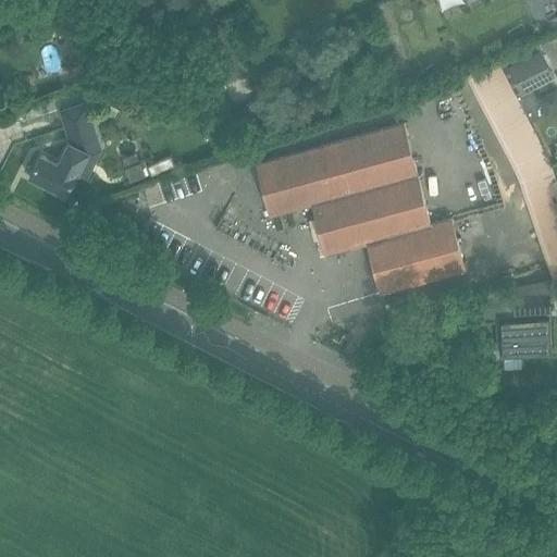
[(529,45),(496,60),(516,96),(522,91),(522,93),(554,76),(542,52),(534,57),(529,45)]
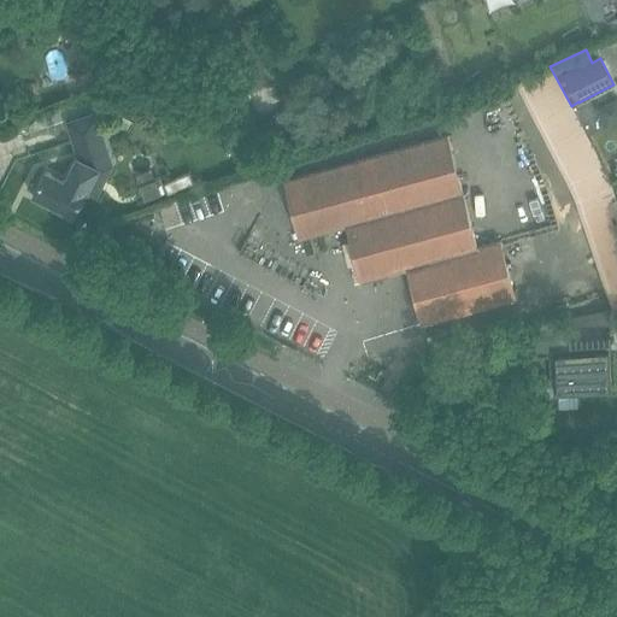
[(538,80),(511,86),(521,123),(546,117),(538,80)]
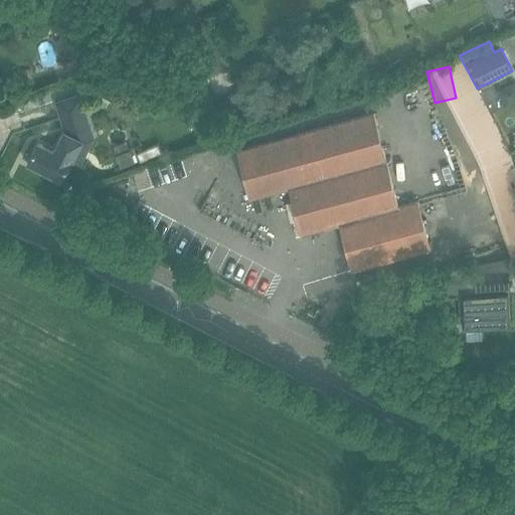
[(38,143),(36,146),(27,164),(61,181),(80,144),(94,140),(95,139),(80,94),(55,102),(64,132),(54,151),(38,143)]
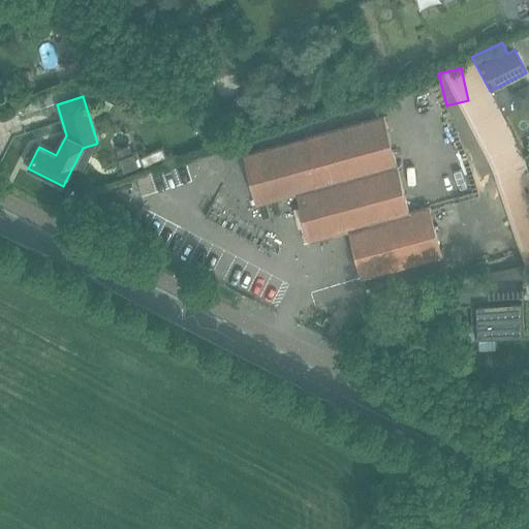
[(409,212),(384,117),(243,155),(256,205),(297,193),(300,208),(294,210),(300,227),(305,225),(309,242),(348,230),(362,279),(442,256),(430,207),(409,212)]
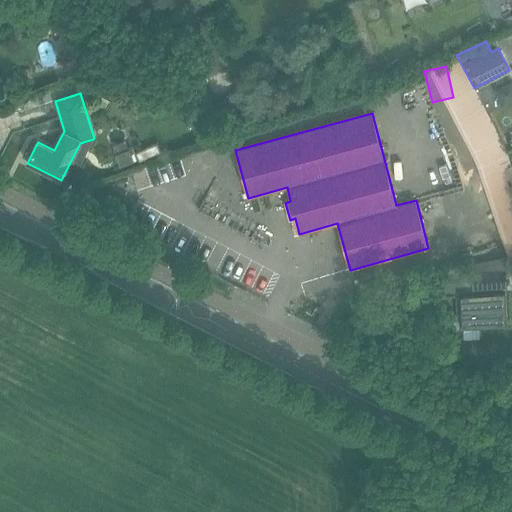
[(506,270),(473,272),(474,288),(506,287),(506,270)]
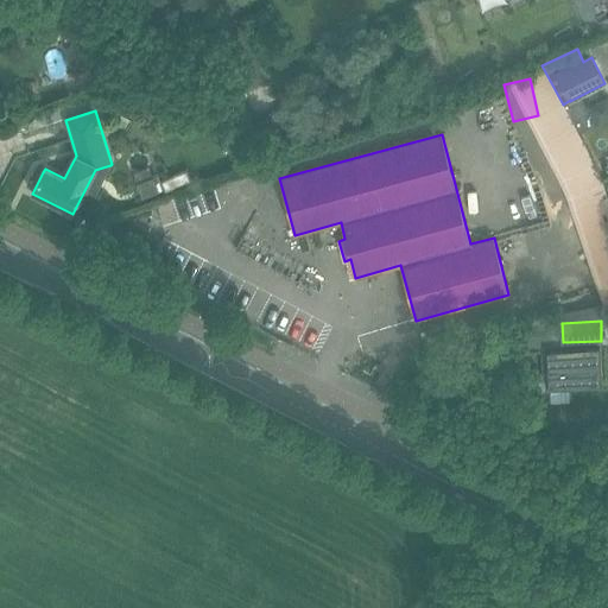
[(571,350),(548,352),(548,353),(549,377),(549,390),(601,388),(600,349),(584,349),(584,353),(571,353),(571,350)]
